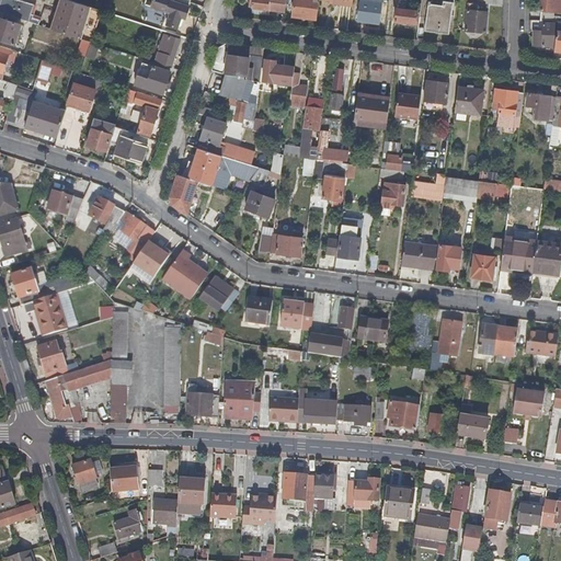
[(30,15),(33,6),(15,0),(0,0),(0,1),(0,12),(38,25),(41,21),(32,19),(33,16),(30,15)]
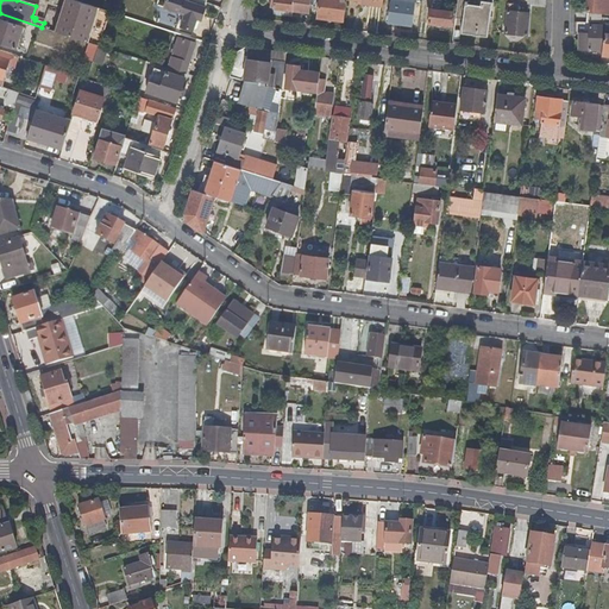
[(54,30),(61,0),(51,0),(45,27),(54,30)]
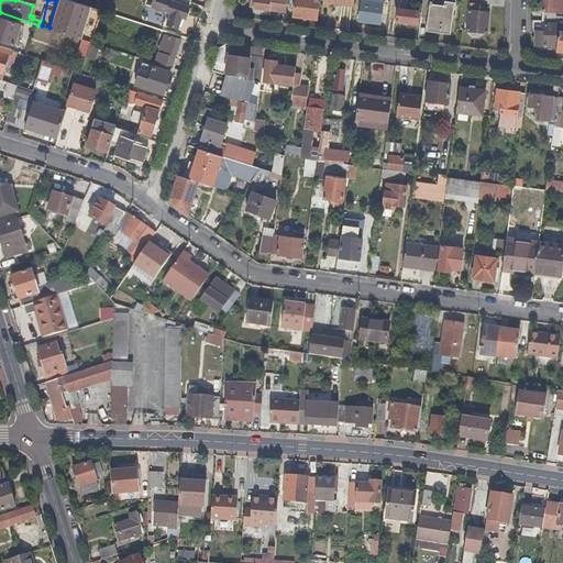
[(53,30),(63,0),(58,0),(51,29),(53,30)]
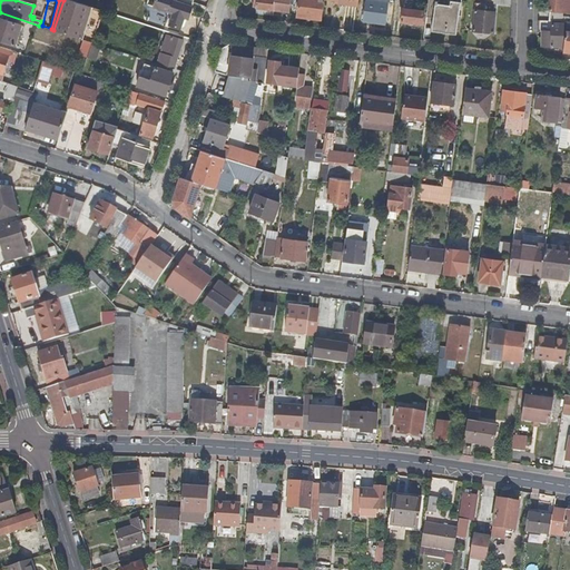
[(91,42),(102,11),(69,0),(64,0),(53,30),(87,41),(91,42)]
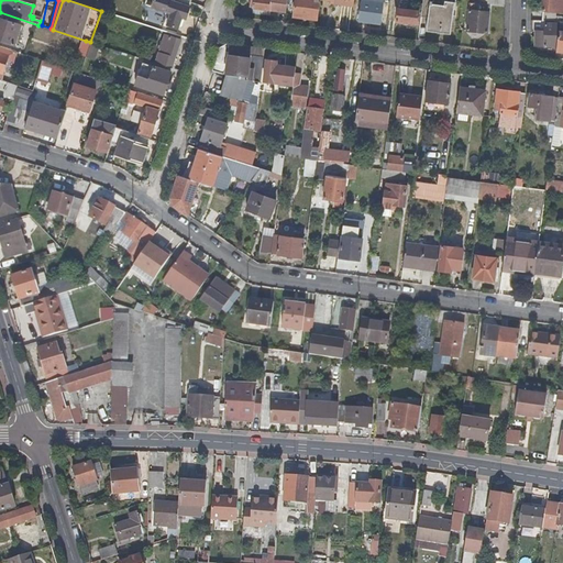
[(186,18),(189,7),(170,0),(167,11),(170,13),(169,19),(167,24),(177,28),(180,17),(186,18)]
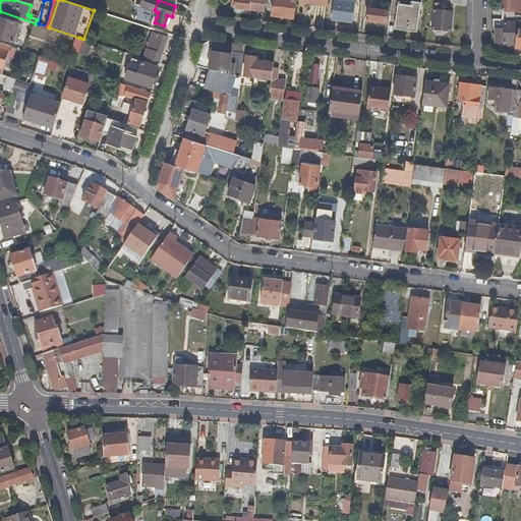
[(264,12),(265,0),(230,0),(229,8),(233,8),(233,13),(247,15),(248,11),(264,12)]
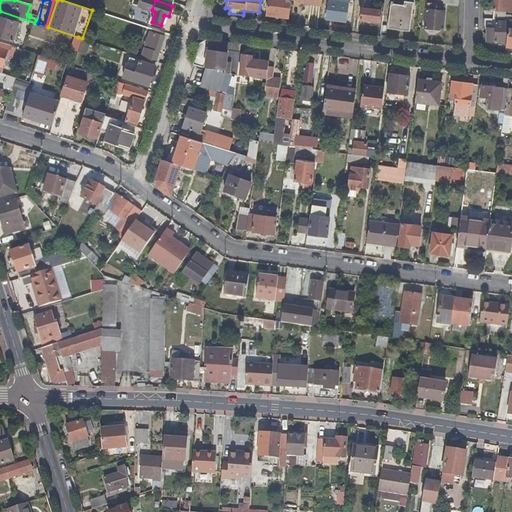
[(287,18),(289,0),(268,0),(266,15),(287,18)]
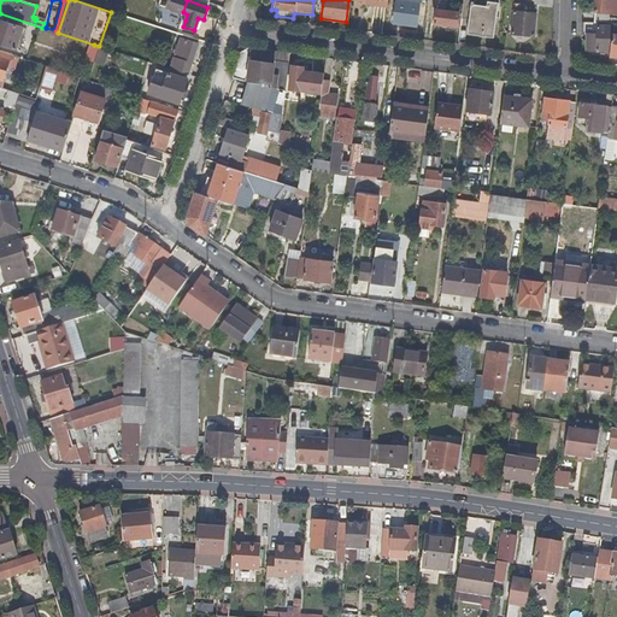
[(416,27),(418,0),(394,0),(392,23),(416,27)]
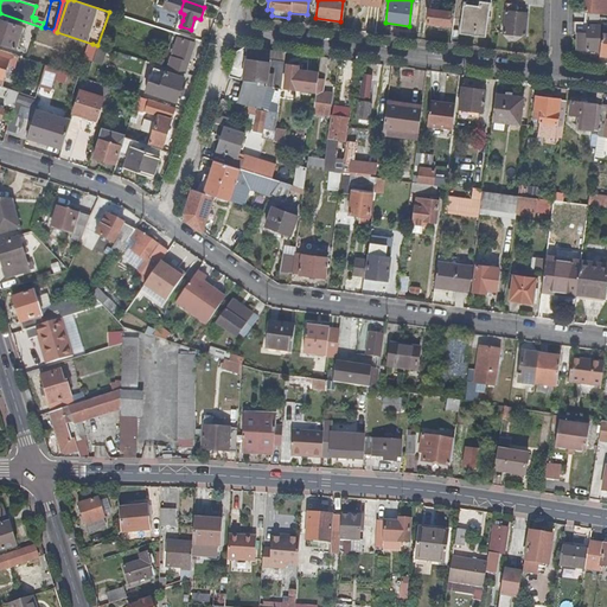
[(485,37),(489,4),(479,4),(478,8),(465,7),(466,0),(455,0),(454,10),(453,20),(460,20),(459,33),(485,37)]
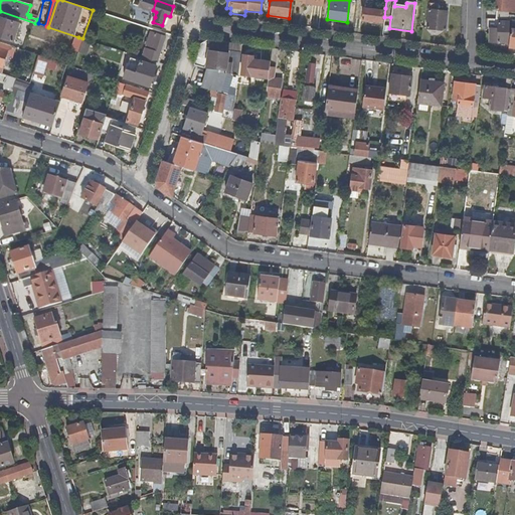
[(514,5),(514,0),(496,0),(496,20),(505,20),(509,20),(510,16),(510,13),(508,12),(508,5),(514,5)]
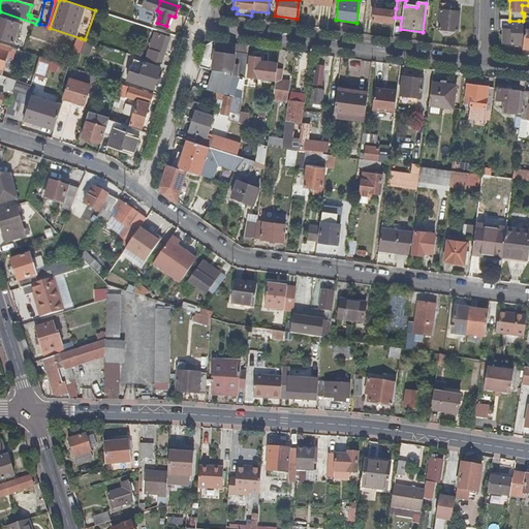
[(457,31),(459,12),(449,10),(450,5),(441,4),(438,29),(457,31)]
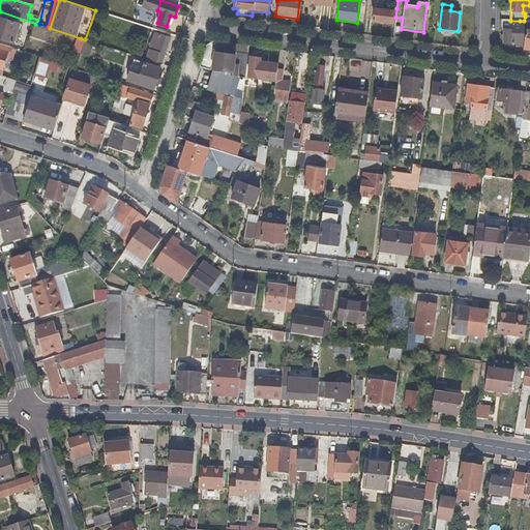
[(392,23),(393,11),(374,8),(373,21),(392,23)]
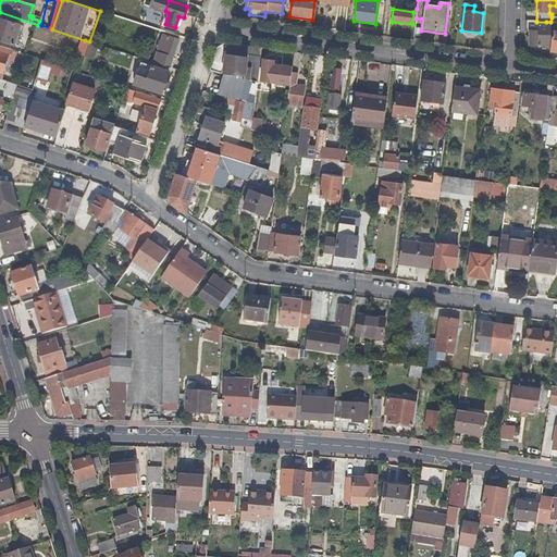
[(0,39),(13,45),(21,24),(0,16),(0,39)]
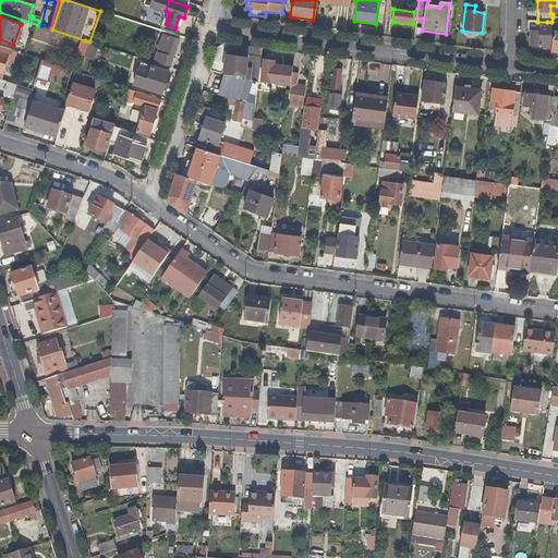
[(16,46),(23,25),(21,24),(13,45),(16,46)]
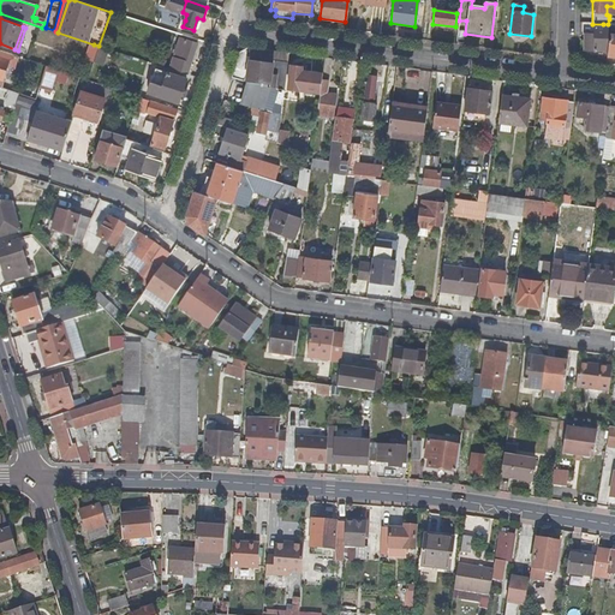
[(607,42),(607,31),(607,28),(603,28),(595,28),(593,52),(605,52),(607,42)]
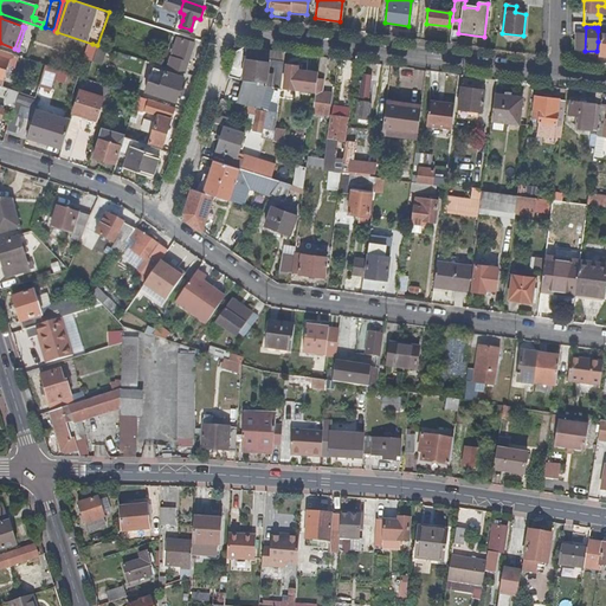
[(185,73),(195,43),(176,37),(167,68),(185,73)]
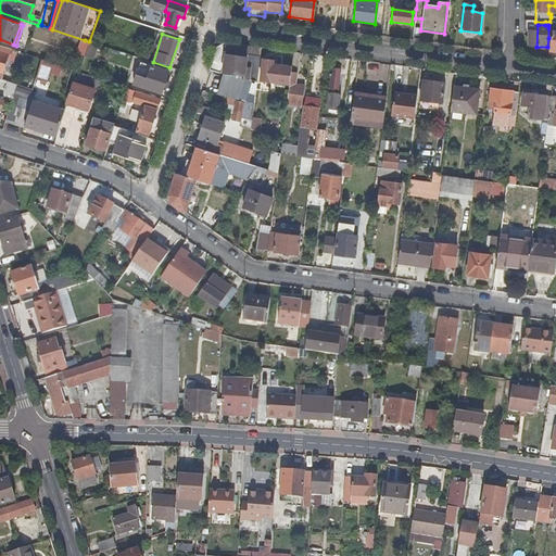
[(223,74),(225,55),(226,54),(228,54),(227,53),(226,52),(228,43),(225,43),(217,47),(210,70),(213,71),(223,74)]
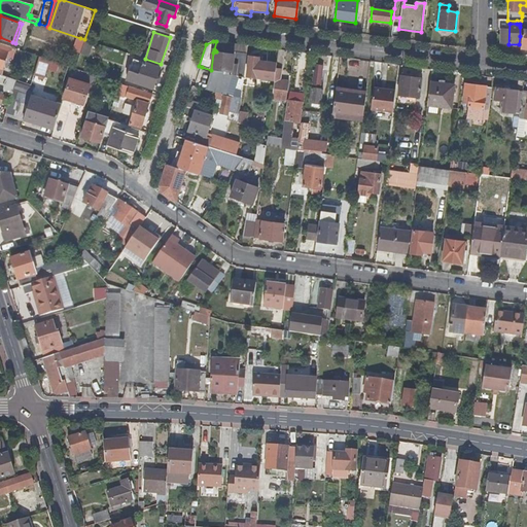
[(235,54),(237,44),(216,41),(214,49),(215,50),(216,51),(234,54),(235,54)]
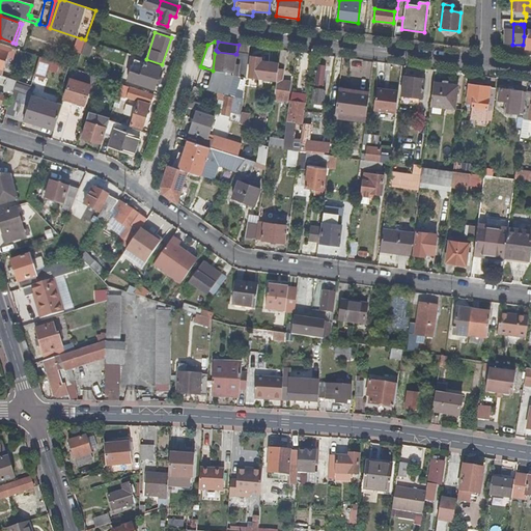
[(9,65),(16,49),(0,43),(0,75),(4,64),(9,65)]
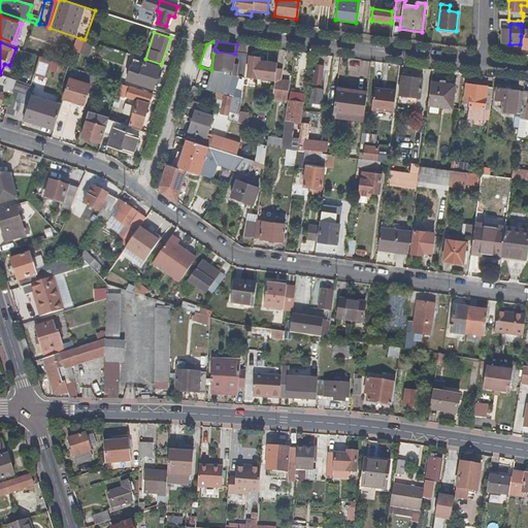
[(234,63),(234,54),(217,52),(215,52),(213,53),(211,70),(215,71),(232,73),(234,63)]
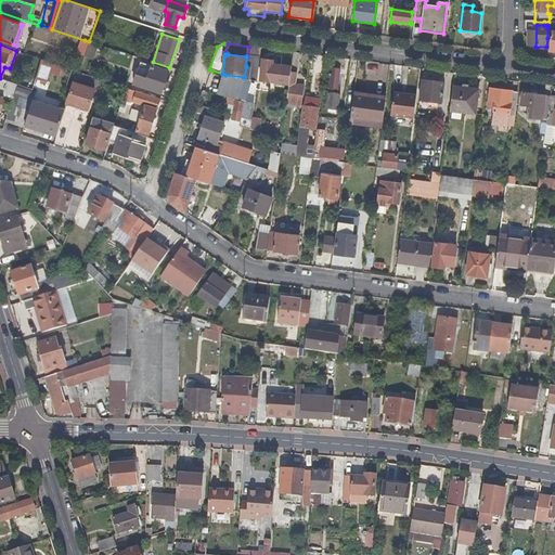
[(138,69),(140,62),(142,59),(132,55),(129,66),(138,69)]
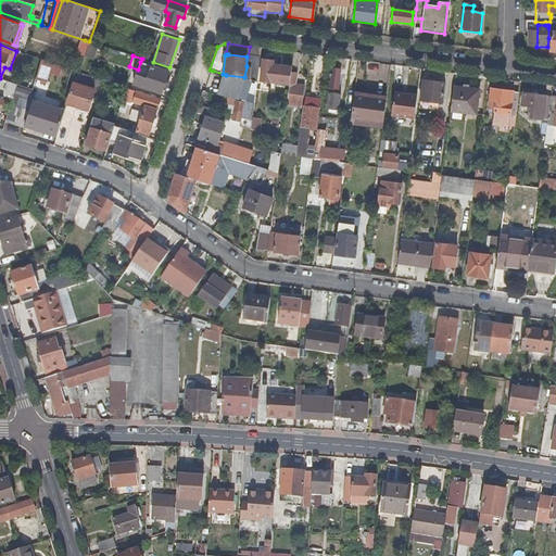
[(257,80),(261,59),(248,57),(247,57),(247,66),(248,66),(249,67),(248,75),(250,75),(249,79),(257,81),(257,80)]
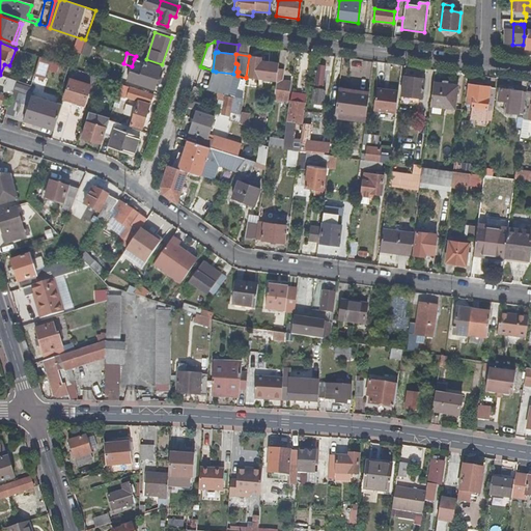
[(268,80),(270,62),(261,61),(262,58),(251,56),(249,77),(246,77),(246,78),(246,83),(255,84),(256,78),(261,79),(268,80)]
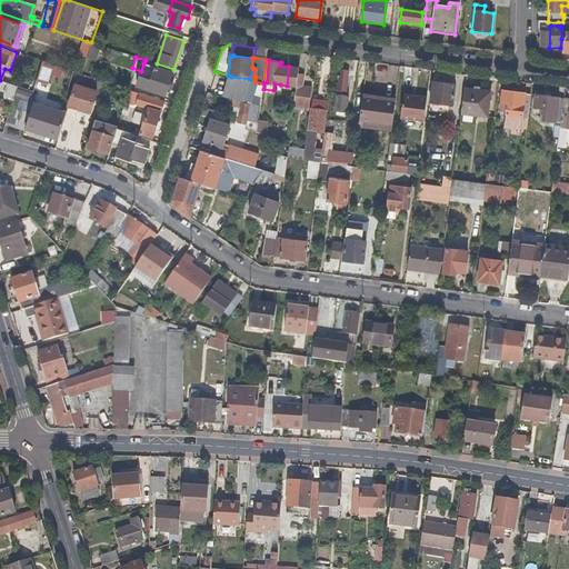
[(45,82),(48,73),(50,66),(42,62),(37,80),(40,81),(45,82)]
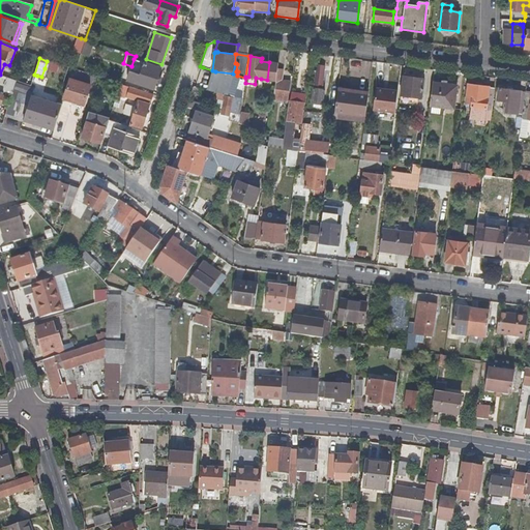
[(51,70),(53,61),(47,59),(47,61),(45,68),(51,70)]
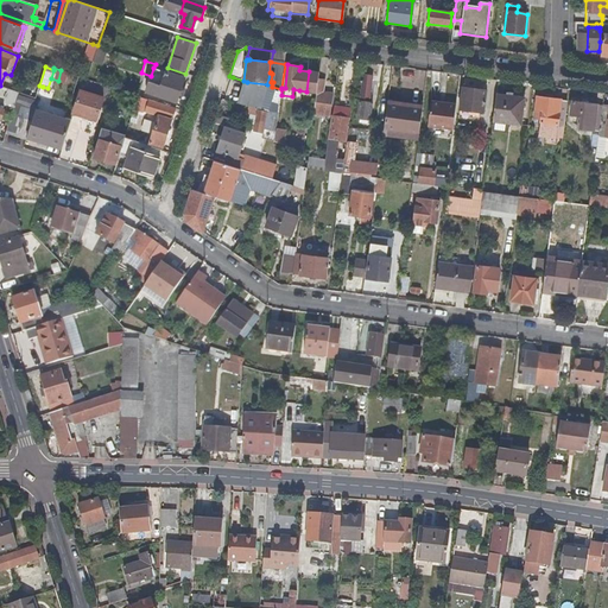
[(181,92),(185,78),(153,68),(151,76),(146,92),(176,102),(177,100),(181,101),(184,93),(181,92)]
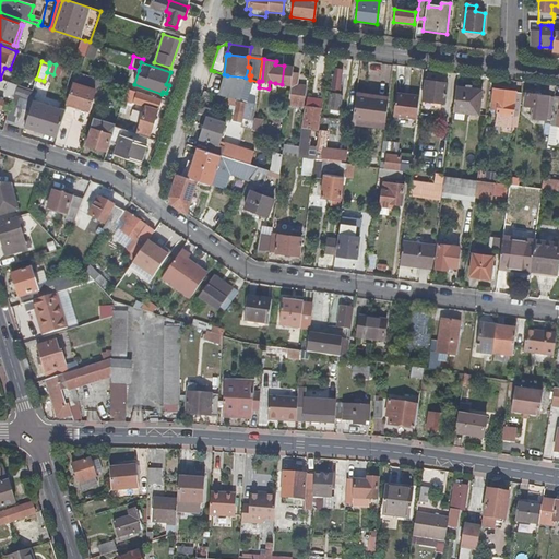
[(69,81),(72,70),(56,64),(54,74),(54,75),(63,80),(69,81)]
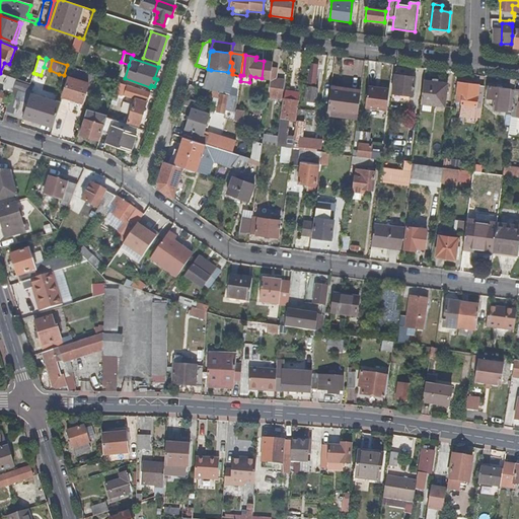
[(271,79),(272,68),(273,62),(264,61),(262,78),(265,78),(271,79)]
